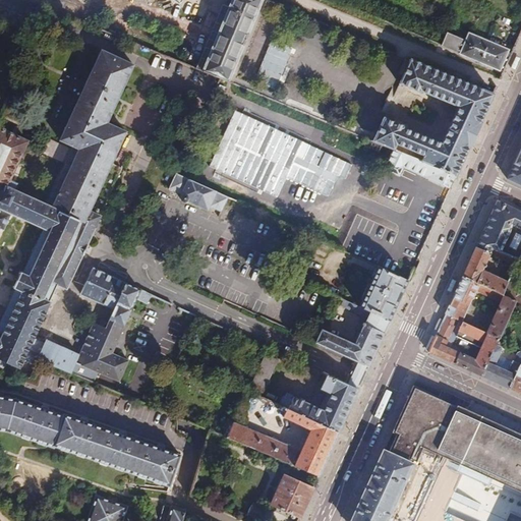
[(212,53),(203,73),(226,83),(227,82),(229,76),(235,62),(254,17),(261,0),(233,0),(230,7),(212,53)]
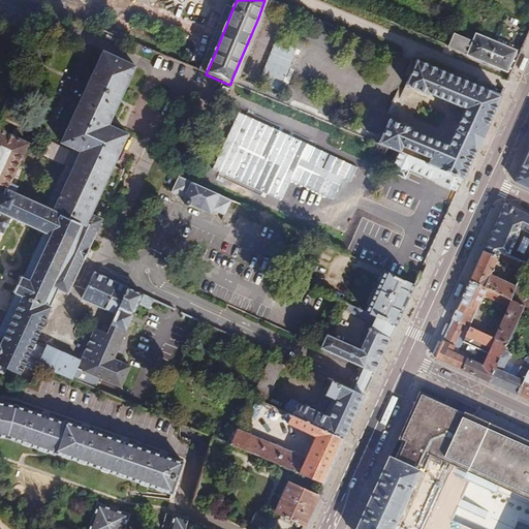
[(396,52),(269,0),(265,0),(263,5),(270,7),(393,59),(396,52)]
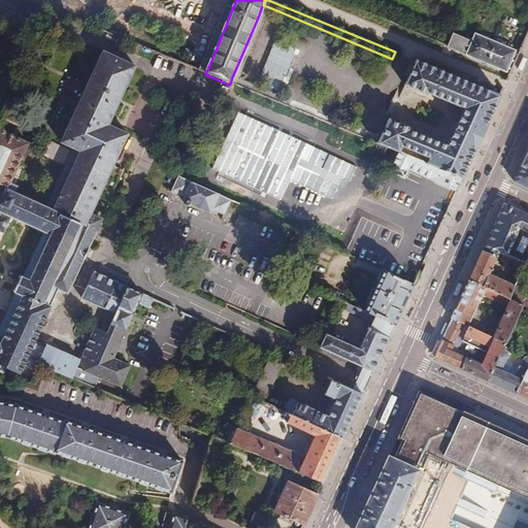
[(447,48),(509,74),(518,57),(514,56),(514,53),(474,36),(472,42),(453,34),(447,48)]
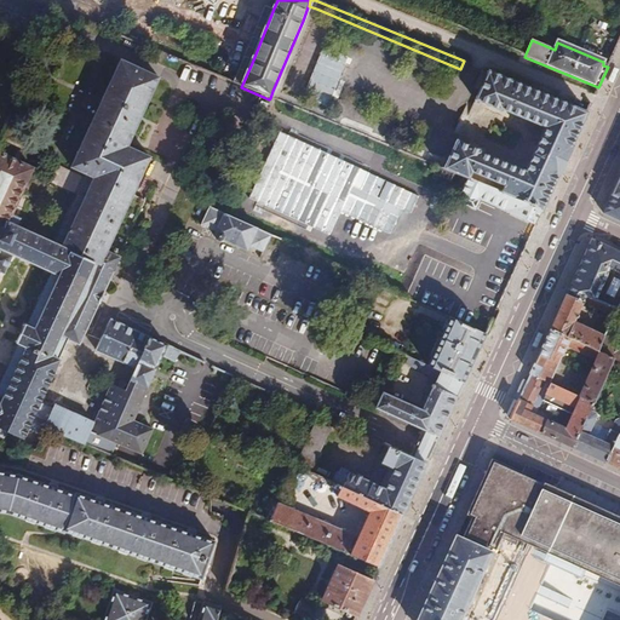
[(304,89),(327,99),(346,58),(323,47),(304,89)]
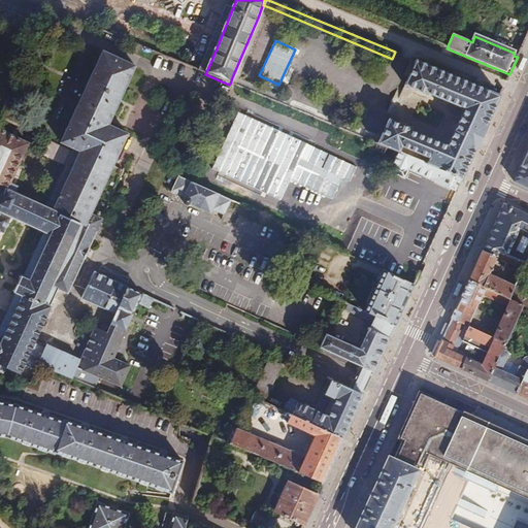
[(80,153),(54,211),(97,231),(124,172),(112,166),(127,135),(107,126),(134,66),(101,52),(60,143),(80,153)]
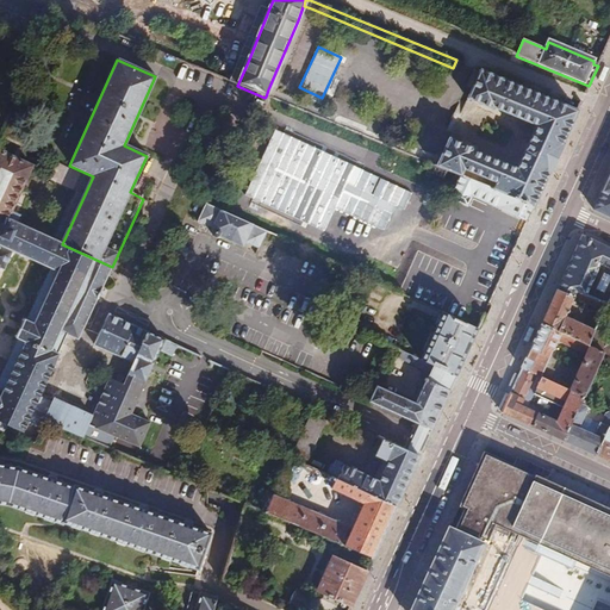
[(466,87),(472,89),(480,70),(474,68),(466,87)]
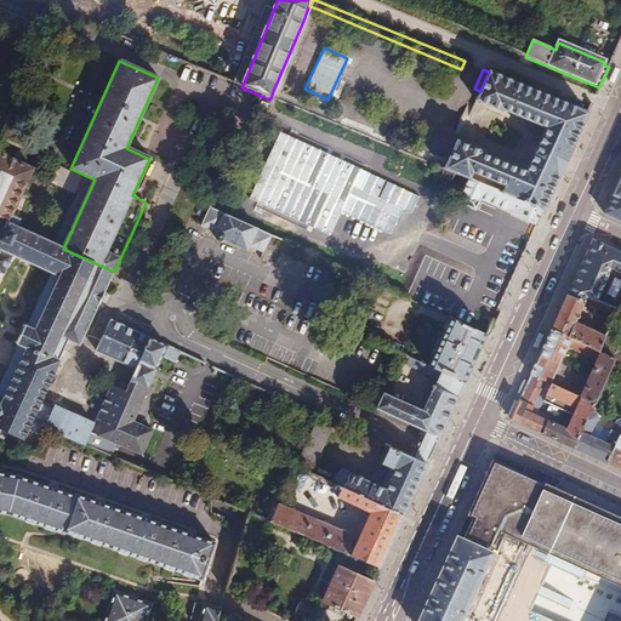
[(455,151),(446,170),(459,175),(469,180),(501,193),(543,210),(564,164),(587,114),(489,72),(480,91),(477,100),(502,112),(503,109),(546,127),(527,172),(483,154),(484,152),(459,141),(455,151)]
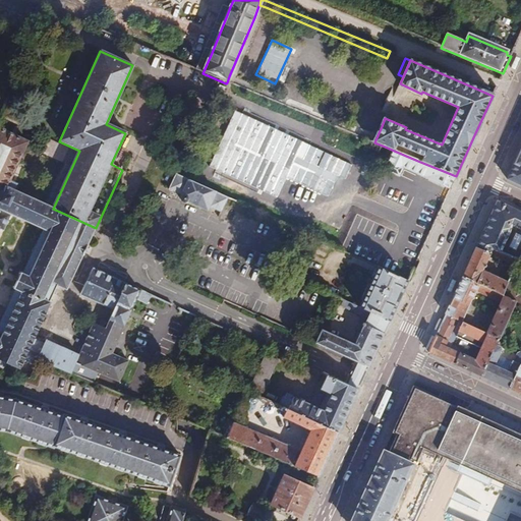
[(371,135),(229,76),(227,82),(369,140),(371,135)]
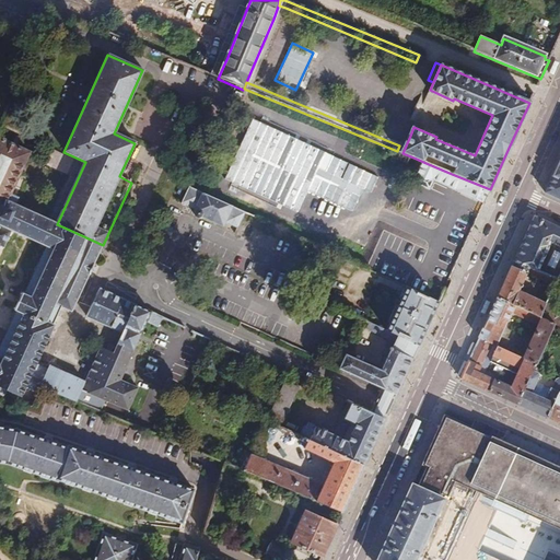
[(403,153),(410,136),(404,132),(399,146),(397,151),(403,153)]
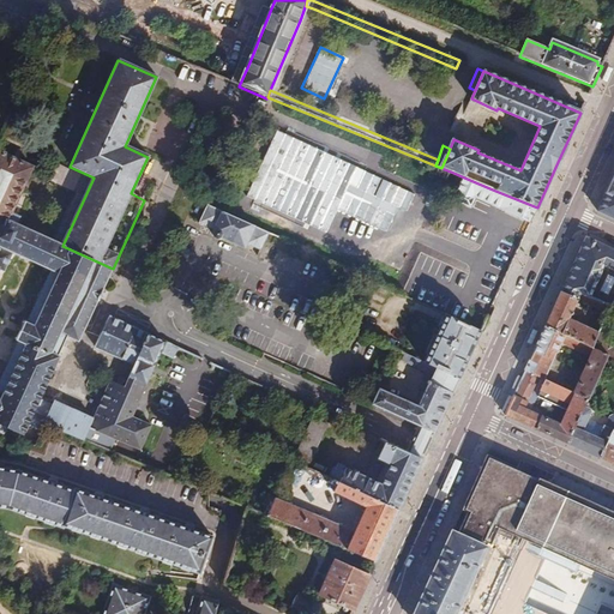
[(32,169),(0,154),(0,246),(44,268),(20,321),(18,320),(10,338),(12,339),(0,366),(0,440),(4,440),(10,428),(25,435),(29,426),(37,429),(35,435),(40,438),(47,426),(85,443),(96,420),(56,403),(54,407),(41,401),(61,359),(59,357),(68,337),(80,342),(97,302),(100,302),(104,292),(103,290),(113,269),(62,246),(19,227),(23,218),(12,214),(32,169)]
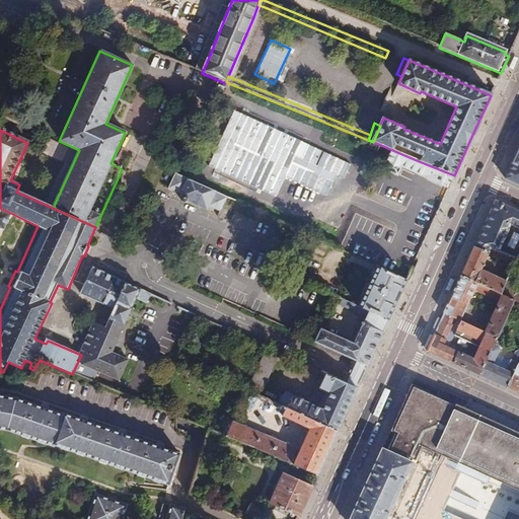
[(401,168),(448,188),(454,175),(419,161),(392,150),(383,146),(382,150),(389,154),(382,170),(397,177),(401,168)]
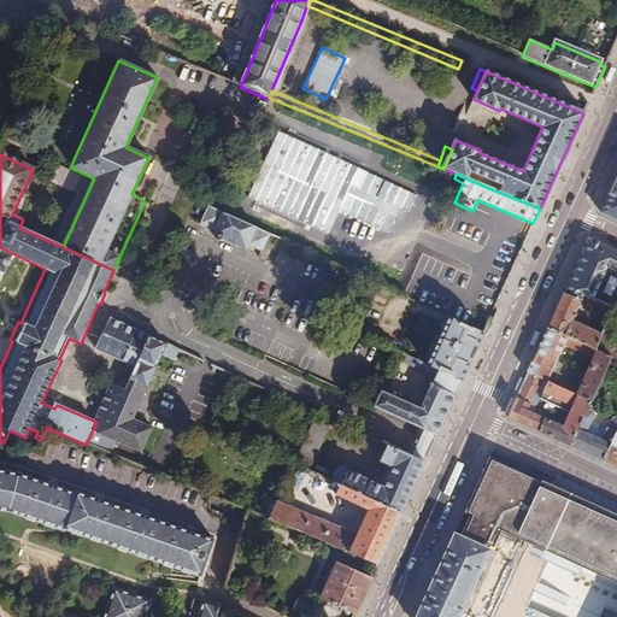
[(616,176),(601,211),(616,217),(616,176)]
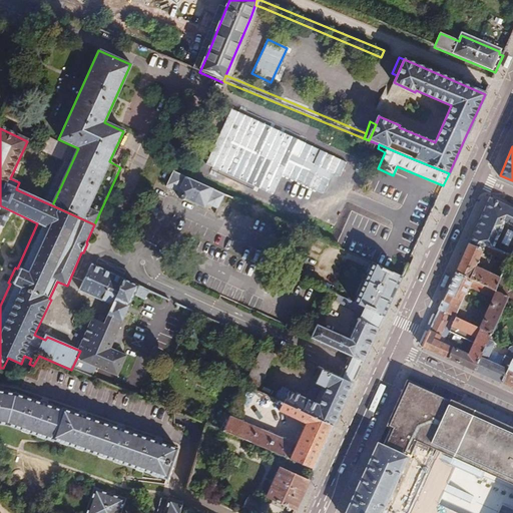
[(225,195),(174,172),(168,185),(179,190),(178,194),(179,196),(183,198),(185,197),(186,196),(218,210),(225,195)]
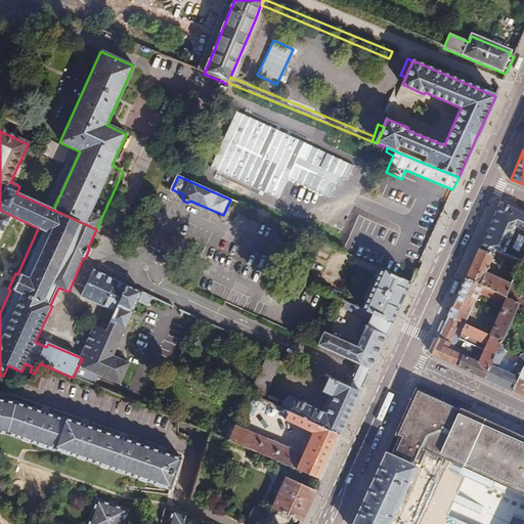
[(523,229),(523,212),(500,202),(479,249),(492,255),(514,265),(517,266),(520,259),(504,252),(516,225),(523,229)]
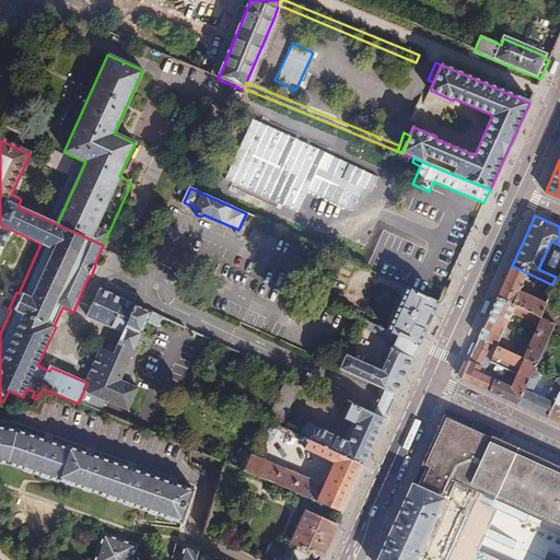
[(553,271),(559,256),(551,253),(546,268),(553,271)]
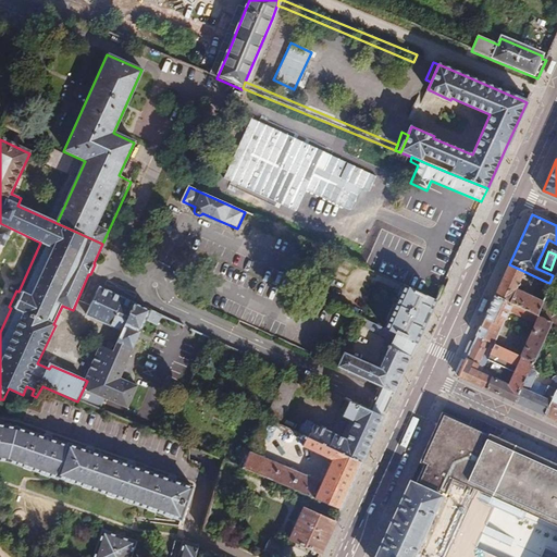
[(523,271),(509,264),(504,275),(496,294),(535,313),(541,301),(539,299),(516,289),(523,271)]
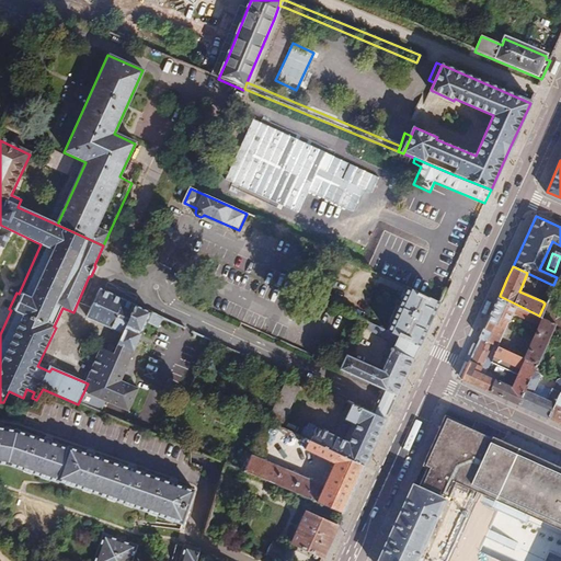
[(430,324),(438,304),(407,288),(386,332),(390,334),(398,338),(419,346),(430,324)]
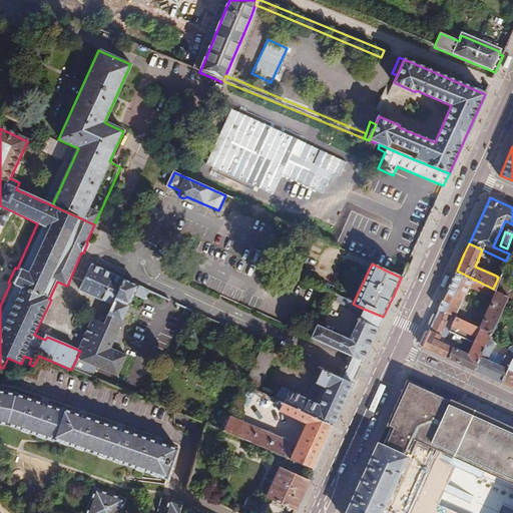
[(81,293),(113,307),(125,282),(93,266),(81,293)]
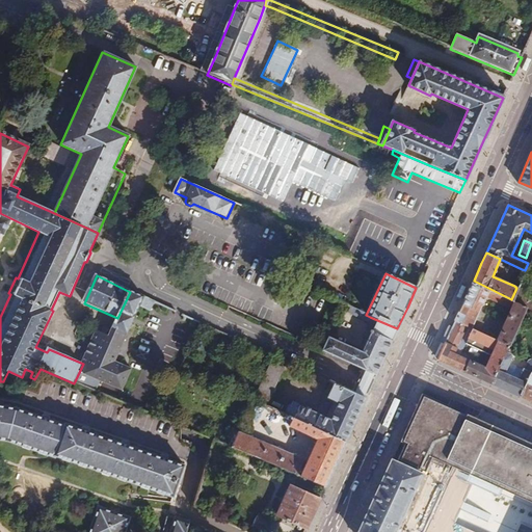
[(512,299),(511,299),(474,281),(464,300),(455,320),(472,328),(486,296),(497,301),(498,299),(510,306),(512,299)]
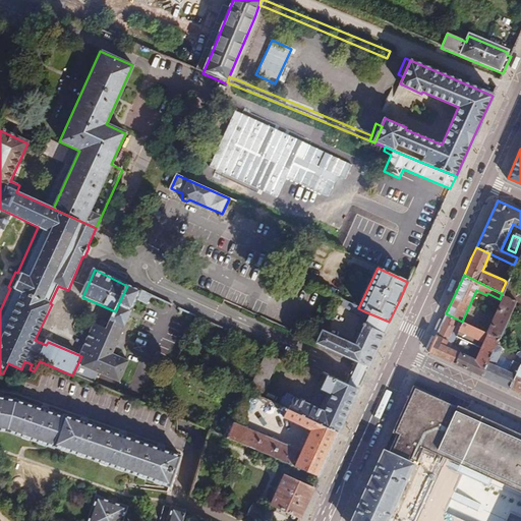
[(506,282),(501,293),(502,293),(505,294),(515,299),(520,301),(520,287),(507,281),(506,282)]
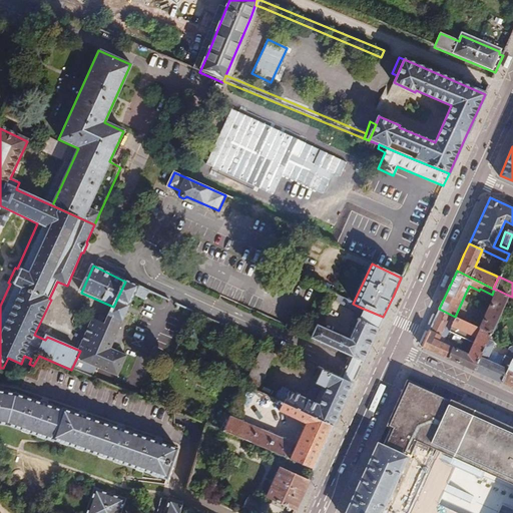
[(94,320),(80,351),(71,370),(92,378),(97,368),(118,378),(126,357),(112,350),(134,299),(147,304),(151,293),(125,282),(113,307),(105,325),(94,320)]
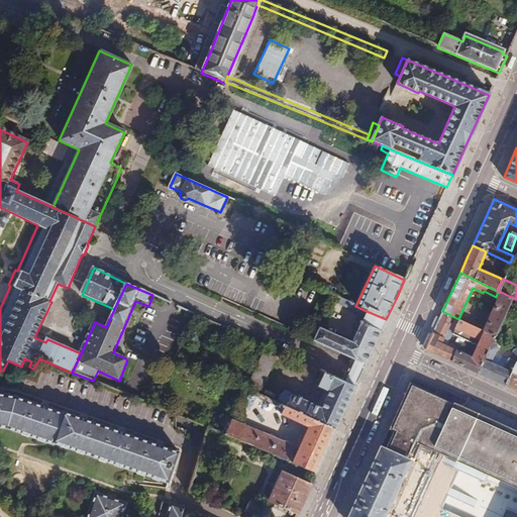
[(494,334),(511,297),(501,292),(484,330),(494,334)]
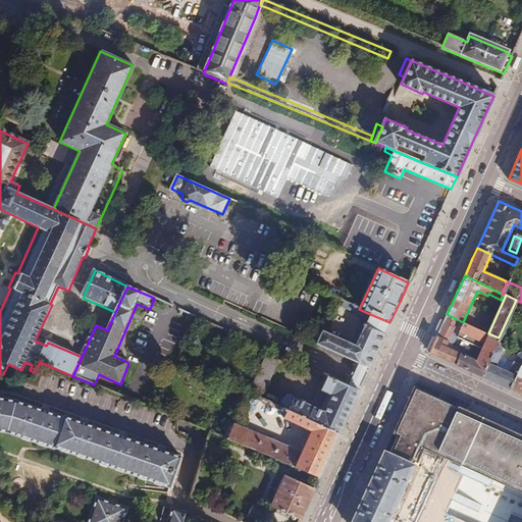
[(359,309),(344,302),(342,307),(360,316),(363,311),(359,309)]
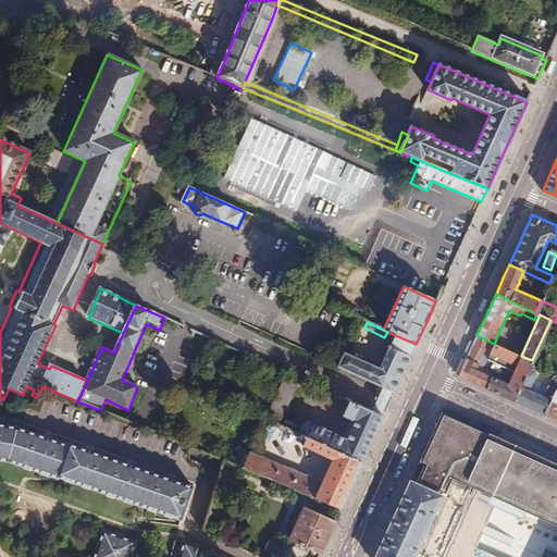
[(406,367),(416,344),(395,335),(380,370),(344,354),(338,368),(380,386),(394,393),(406,367)]
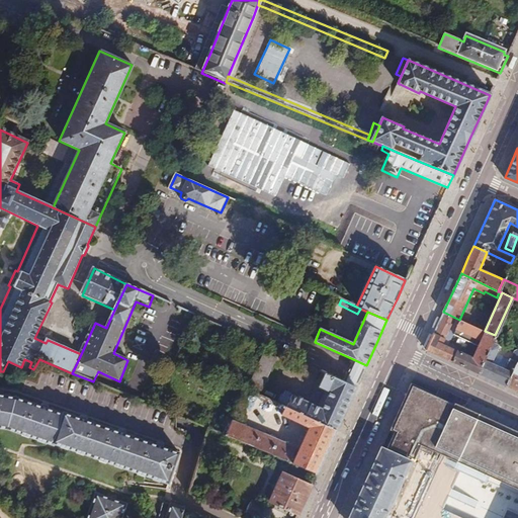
[(478,372),(489,349),(495,335),(485,331),(459,320),(443,312),(436,330),(427,349),(478,372)]
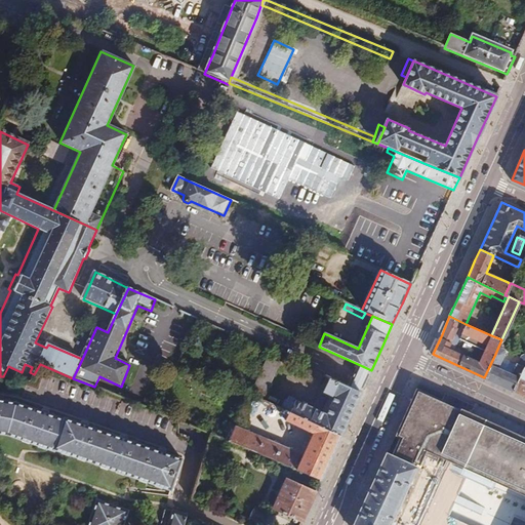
[(495,354),(484,377),(500,386),(512,391),(523,366),(517,363),(515,360),(506,356),(501,357),(495,354)]
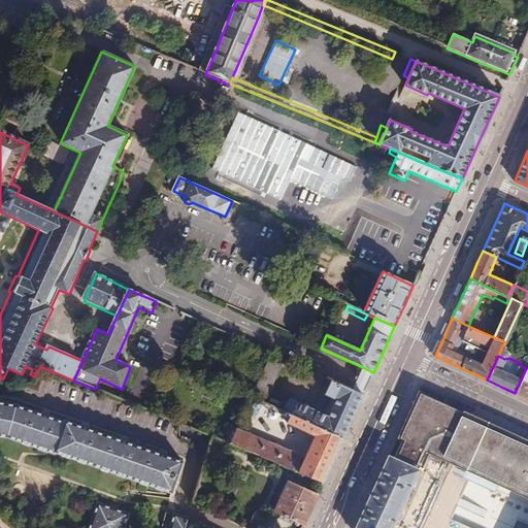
[(269,361),(252,398),(252,399),(264,404),(282,367),(269,361)]
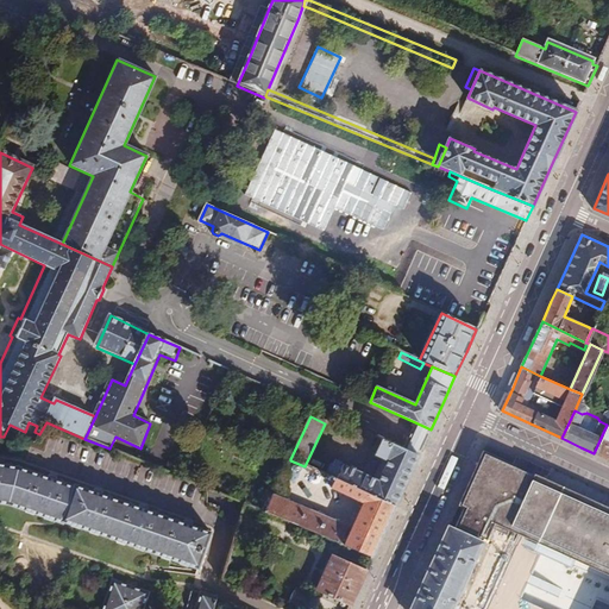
[(608,458),(608,420),(607,425),(594,453),(608,460),(608,458)]
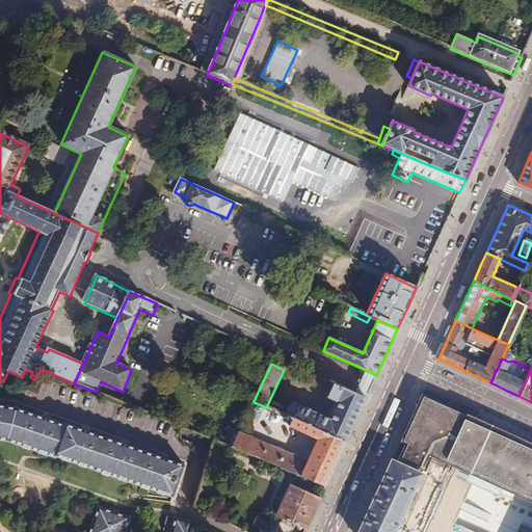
[(374,379),(376,375),(363,369),(357,379),(352,392),(366,398),(370,388),(372,384),(374,379)]
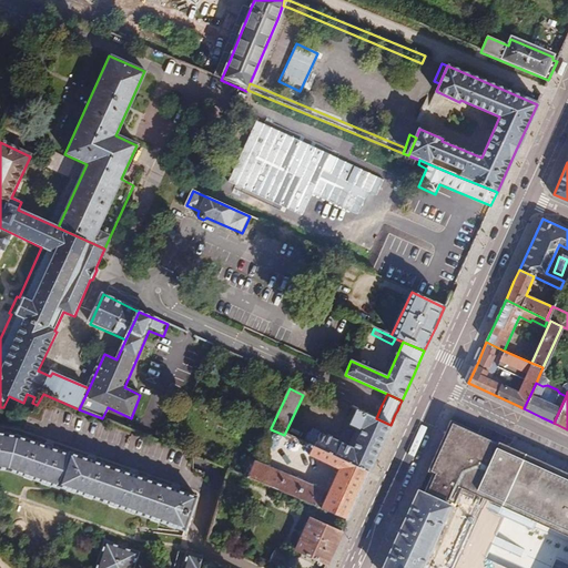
[(388,429),(391,425),(376,418),(356,409),(348,425),(361,430),(352,449),(311,432),(305,445),(313,448),(368,474),(379,449),(388,429)]
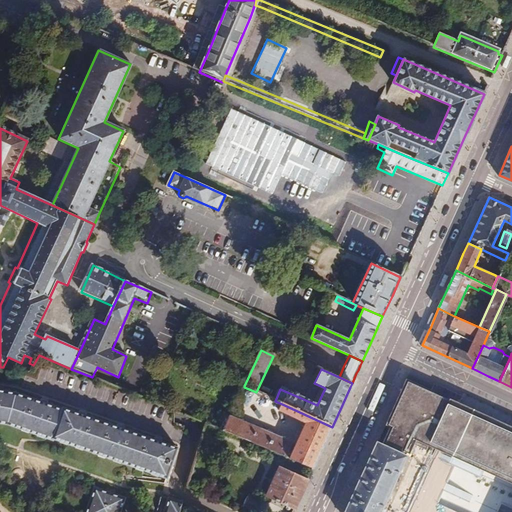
[(511,511),(511,428),(457,403),(453,401),(448,399),(447,399),(432,392),(433,390),(406,378),(379,439),(345,511),(379,511),(407,452),(403,451),(411,435),(511,481),(511,511)]
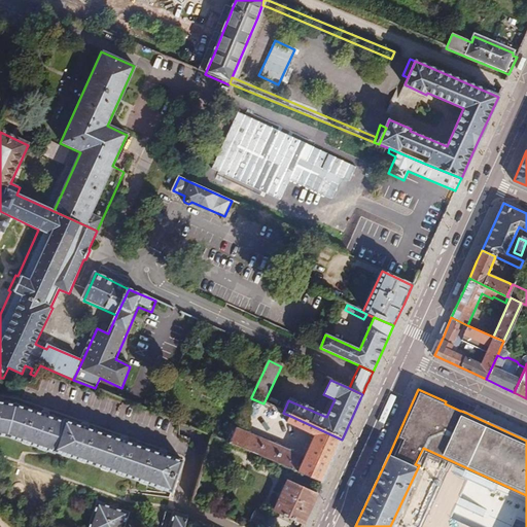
[(0,434),(4,435),(15,405),(0,401),(0,434)]
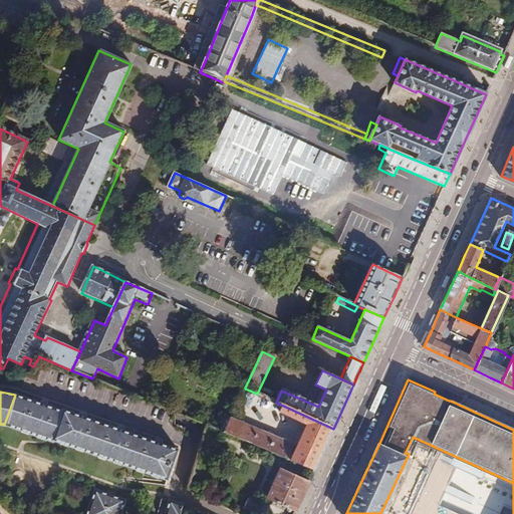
[(65,412),(15,395),(4,425),(54,443),(55,441),(169,481),(180,451),(65,411),(65,412)]
